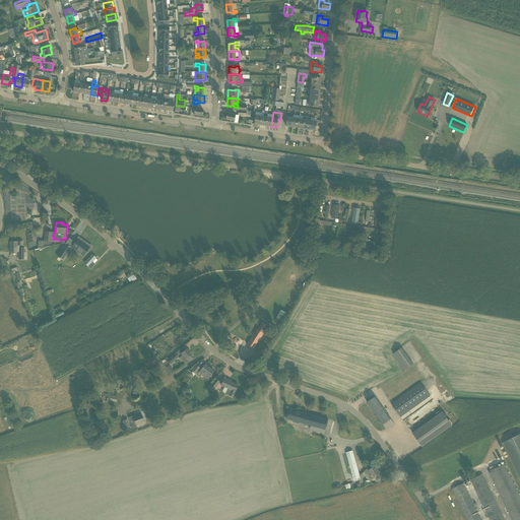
[(75,243),(72,246),(79,252),(80,252),(79,253),(83,256),(86,251),(87,252),(88,252),(91,247),(85,243),(84,244),(78,239),(77,239),(75,243)]
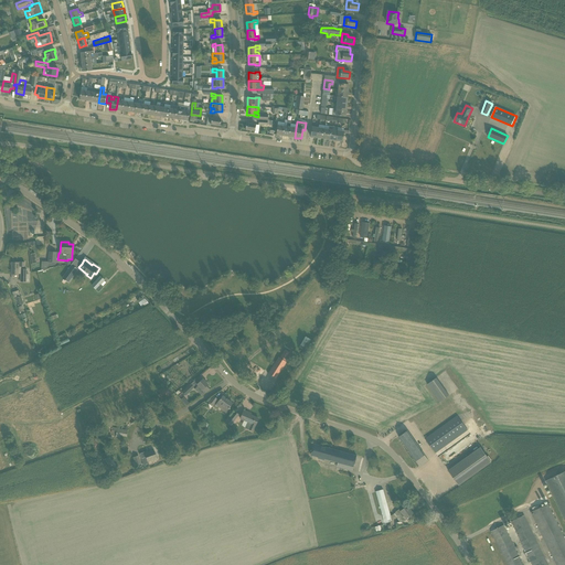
[(20,281),(27,283),(27,281),(29,281),(29,277),(27,276),(27,269),(21,269),(21,267),(24,267),(24,263),(20,263),(19,263),(11,263),(11,275),(19,275),(19,274),(21,274),(20,281)]
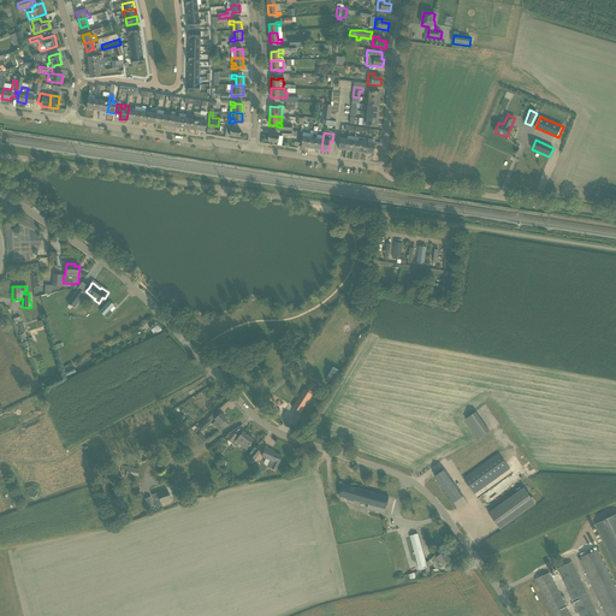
[(77,289),(66,303),(71,306),(73,308),(84,294),(77,289)]
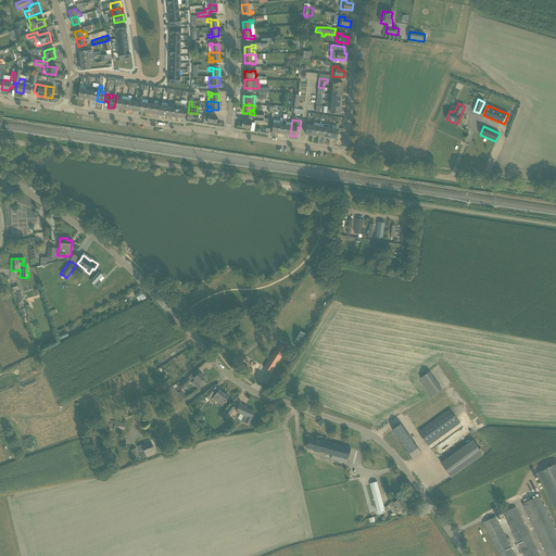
[(99,273),(90,281),(97,287),(100,283),(98,281),(99,280),(101,281),(104,278),(102,277),(102,276),(99,273)]
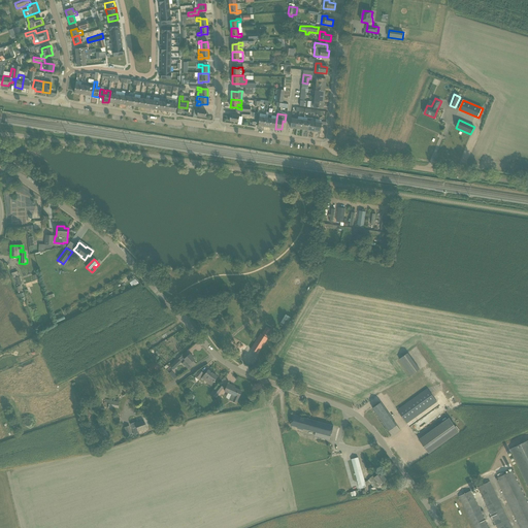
[(62,271),(60,265),(54,268),(53,265),(45,268),(48,276),(62,271)]
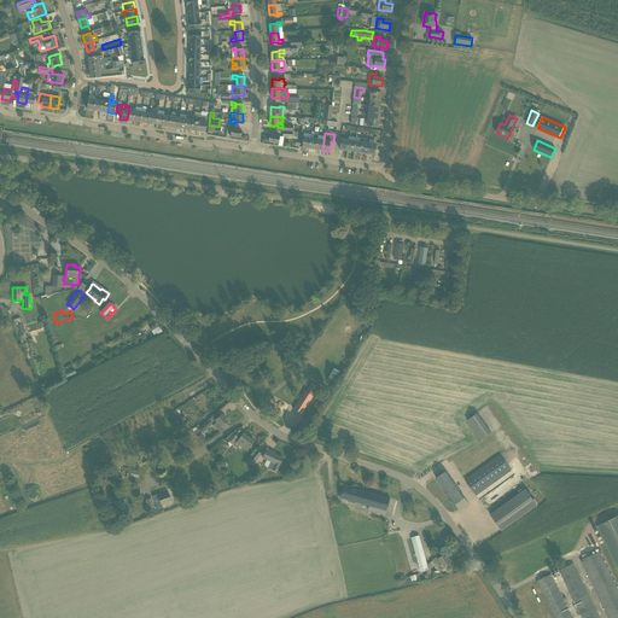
[(21,318),(13,320),(15,326),(17,326),(18,331),(19,334),(25,332),(23,324),(22,325),(21,318)]
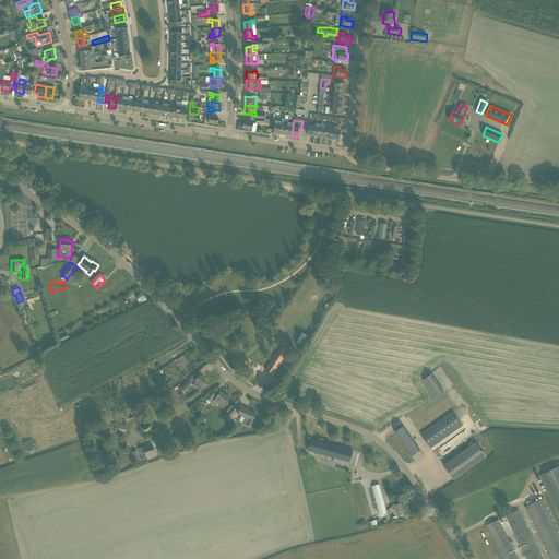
[(265,369),(273,375),(283,358),(282,358),(287,349),(282,346),(276,355),(275,354),(265,369)]
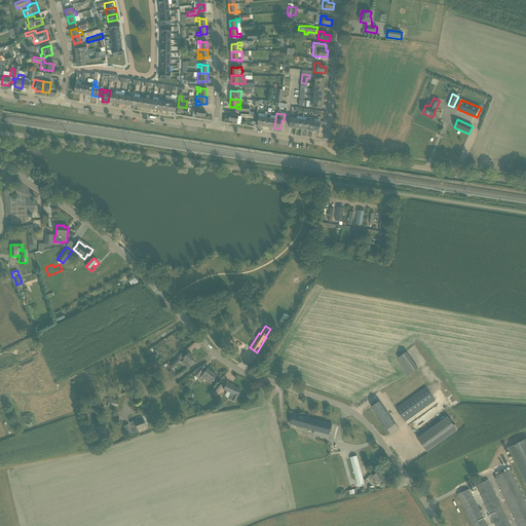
[(180,361),(187,368),(190,366),(194,362),(192,360),(193,358),(189,352),(180,361)]
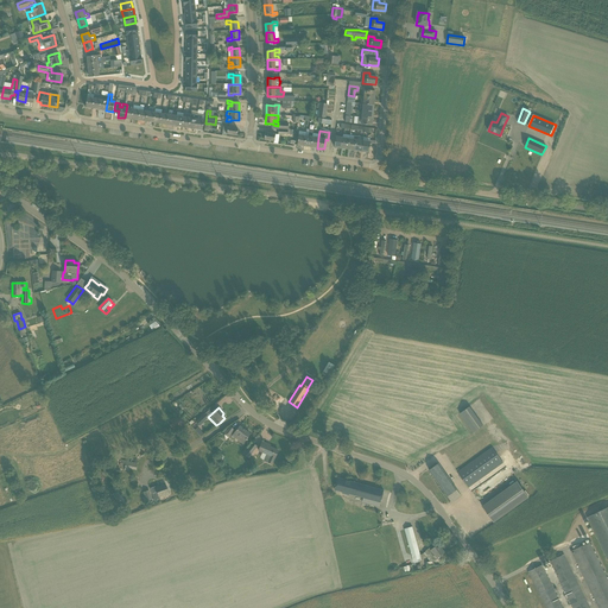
[(470,407),(460,415),(474,434),(483,426),(470,407)]
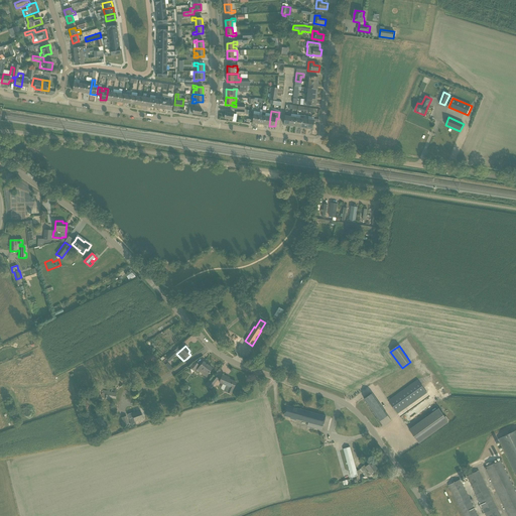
[(170,354),(166,358),(167,359),(169,361),(174,357),(176,354),(174,351),(173,351),(170,354)]
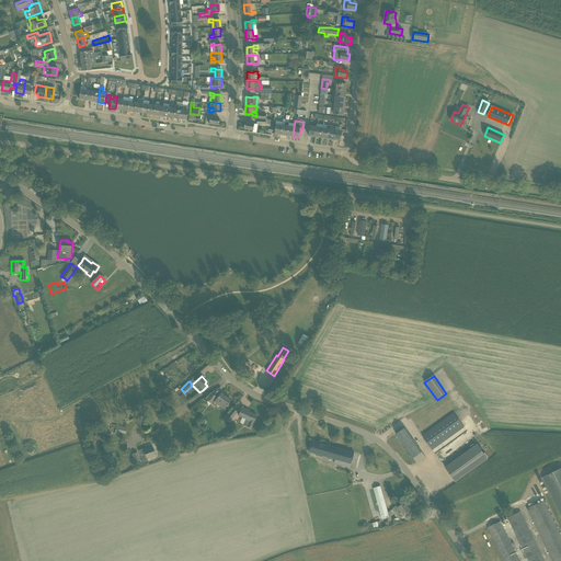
[(157,392),(159,395),(164,391),(165,395),(169,392),(165,386),(158,389),(159,391),(157,392)]
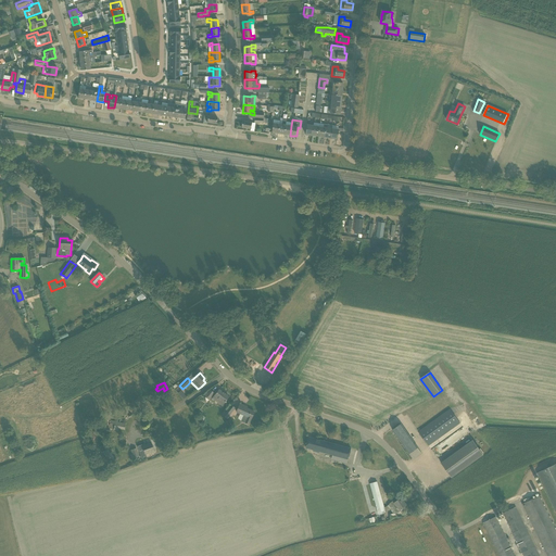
[(212,399),(222,406),(228,396),(219,389),(215,394),(212,399)]
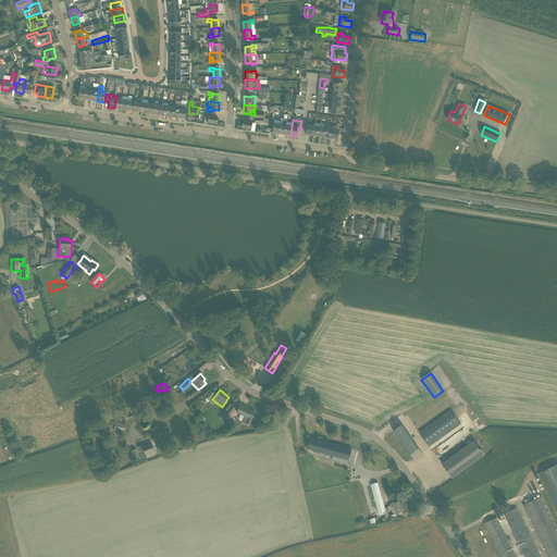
[(237,410),(236,412),(248,418),(245,424),(249,425),(251,419),(252,418),(255,412),(245,409),(246,407),(239,405),(237,410)]
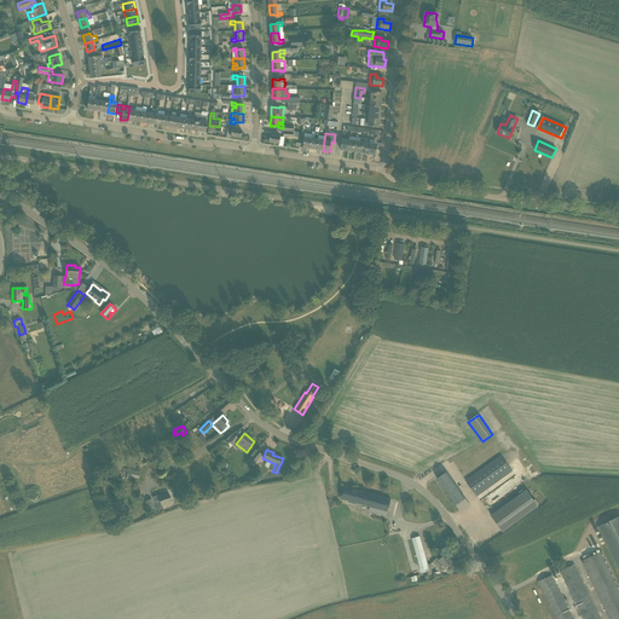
[(248,463),(253,466),(261,455),(258,451),(248,463)]
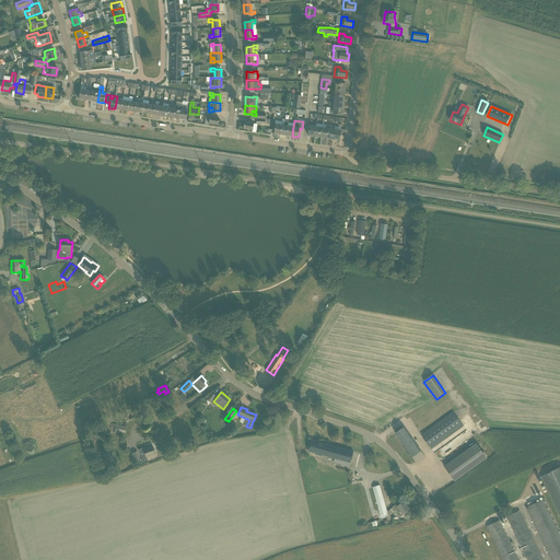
[(421,434),(431,448),(464,427),(453,412),(421,434)]
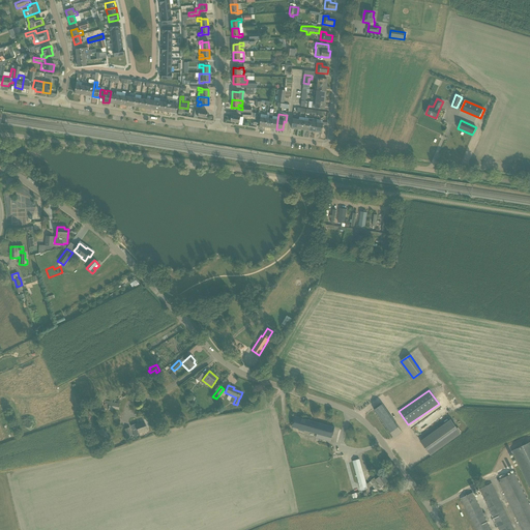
[(110,402),(109,410),(113,410),(113,409),(113,407),(117,407),(117,403),(110,402)]
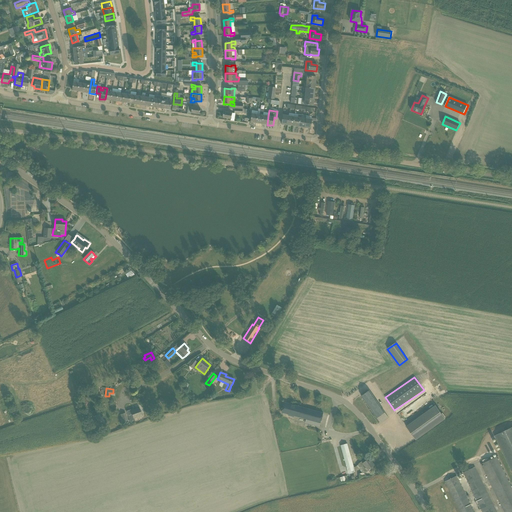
[(377,418),(381,423),(389,418),(369,390),(361,396),(377,418)]
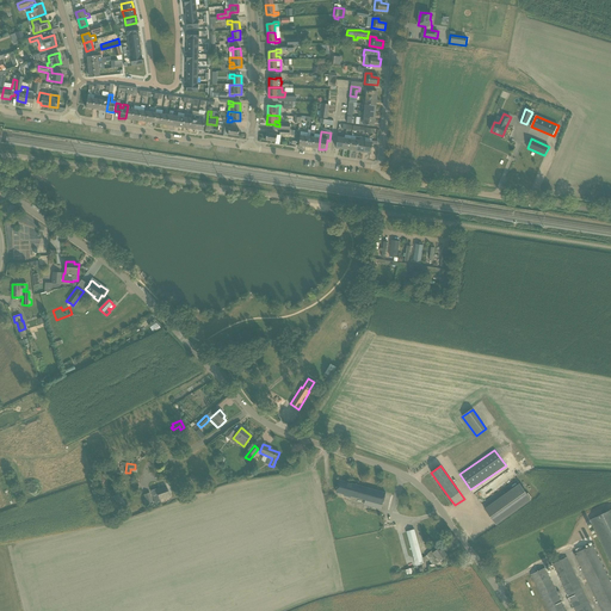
[(364,505),(371,506),(372,501),(383,505),(386,493),(339,481),(337,492),(345,494),(344,495),(349,497),(350,495),(365,500),(364,505)]
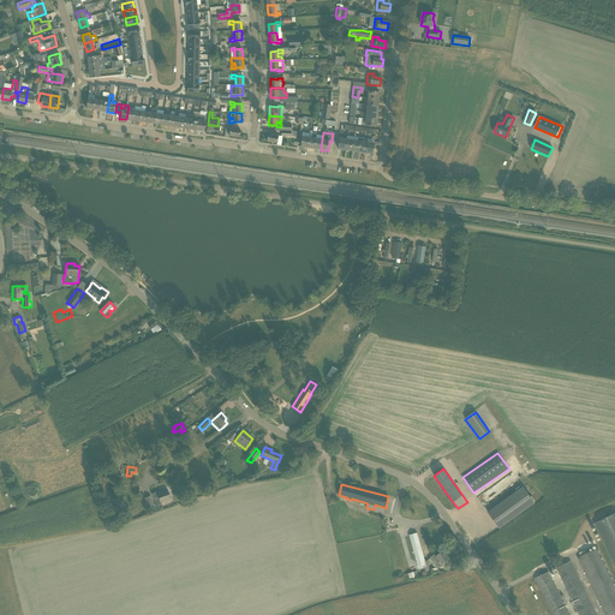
[(488,512),(500,529),(535,503),(523,487),(488,512)]
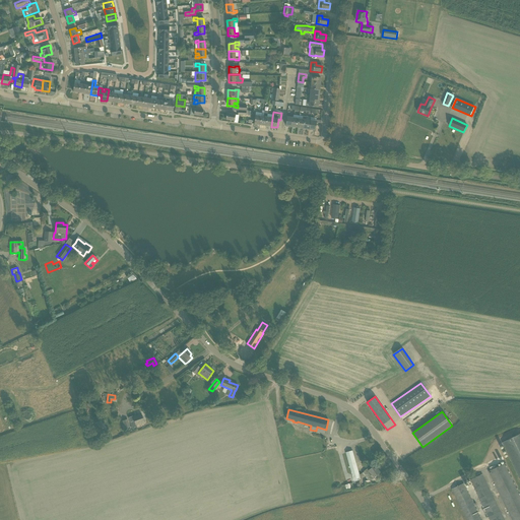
[(129,417),(132,428),(136,427),(136,425),(144,421),(141,414),(133,417),(132,416),(129,417)]
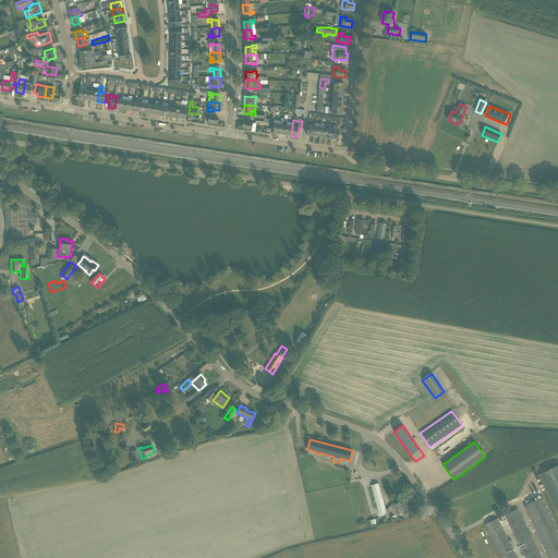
[(111,449),(102,453),(107,461),(106,462),(107,464),(113,460),(110,455),(113,452),(111,449)]
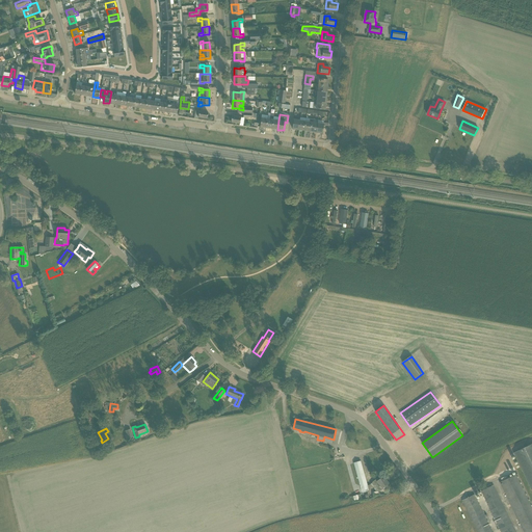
[(531,444),(513,453),(531,490),(531,444)]
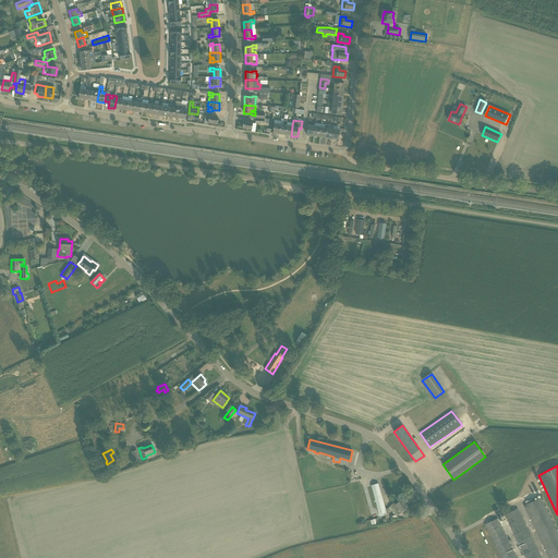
[(372,486),(380,517),(387,516),(378,484),(372,486)]
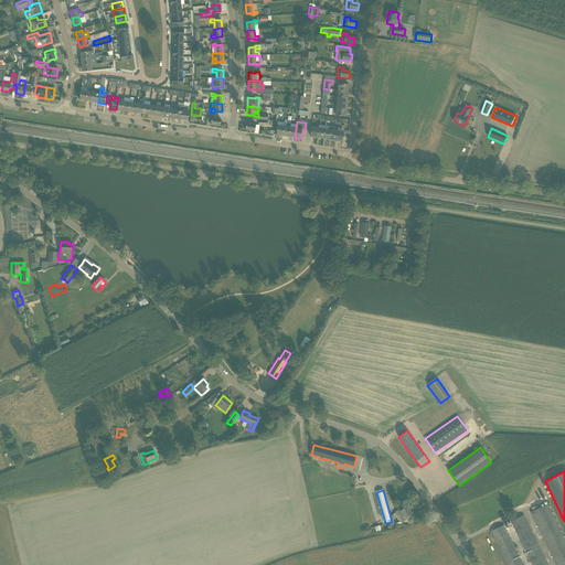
[(531,512),(556,564),(564,564),(564,534),(550,503),(531,512)]
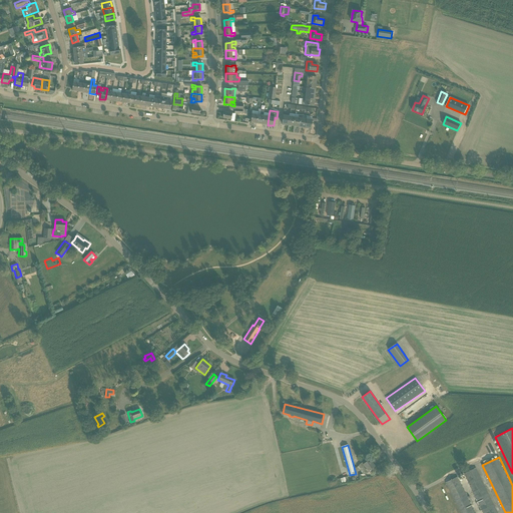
[(366,473),(360,475),(361,479),(367,477),(366,474),(370,471),(370,472),(374,469),(373,468),(375,466),(370,460),(365,463),(364,462),(360,465),(359,465),(360,466),(366,473)]
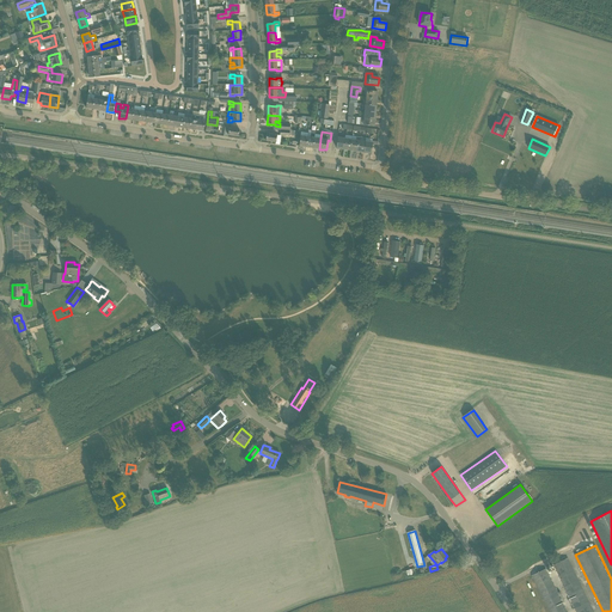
[(554,564),(576,611),(594,611),(568,558),(554,564)]
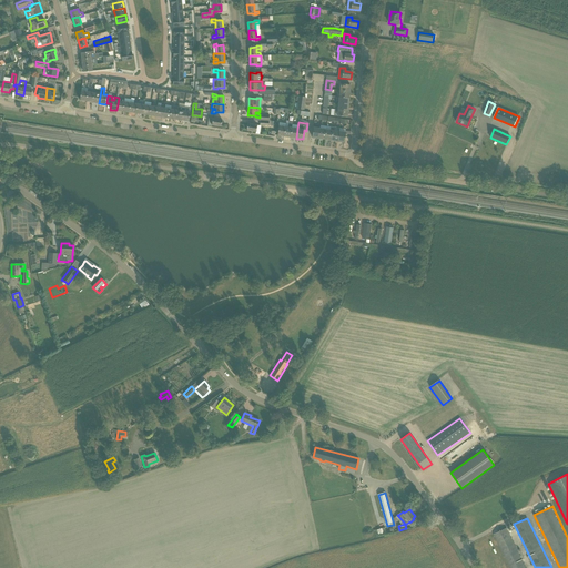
[(495,537),(510,567),(526,567),(507,528),(494,534),(495,536),(494,536),(495,538),(495,537)]
